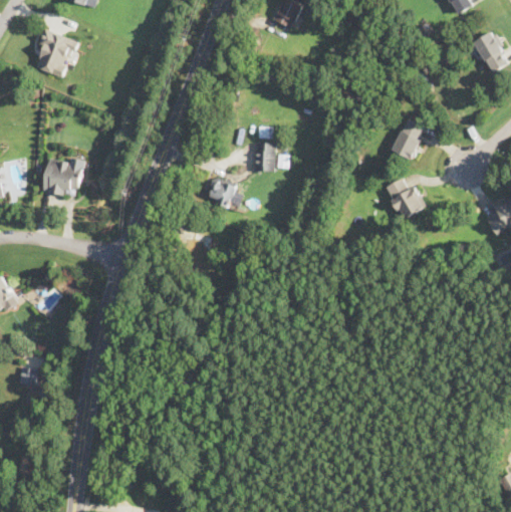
[(68,0),(95,9),(97,0),(68,0)]
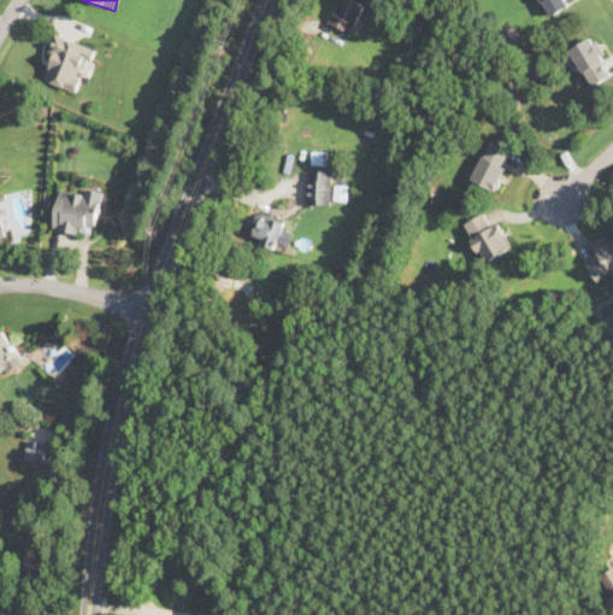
[(337,0),(326,24),(349,35),(363,6),(349,0),(337,0)]
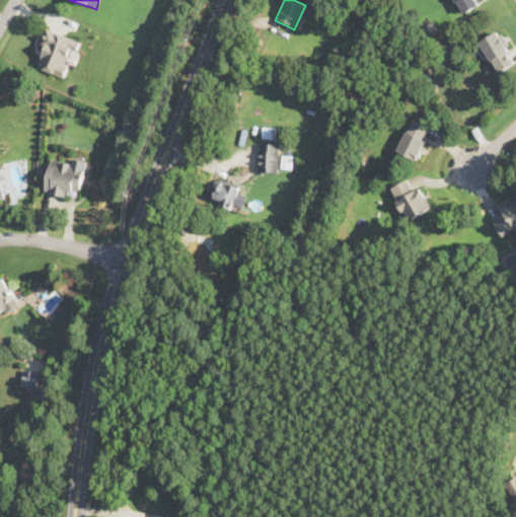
[(481,2),(478,0),(452,0),(462,14),(481,2)]
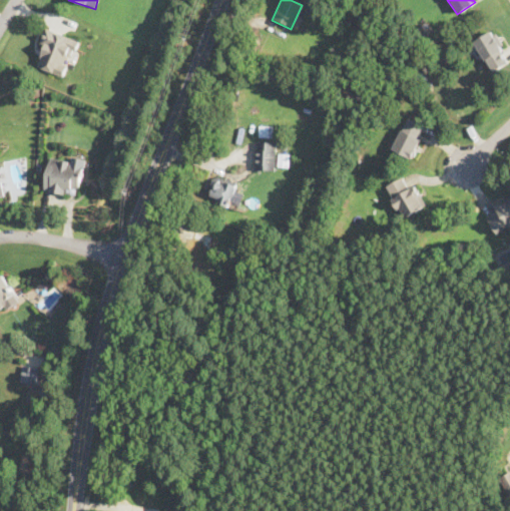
[(36,48),(43,51),(37,68),(63,78),(77,41),(44,28),(36,48)]
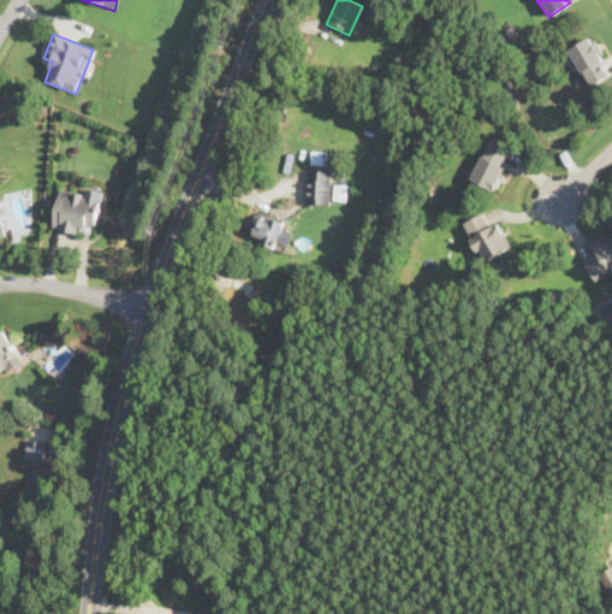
[(589,87),(611,72),(588,36),(565,51),(589,87)]
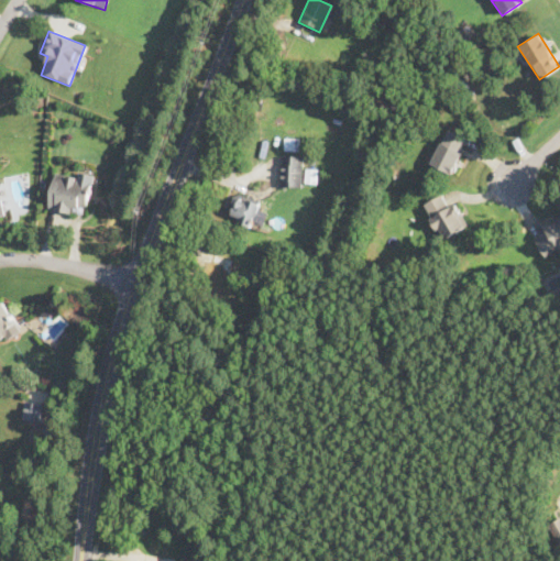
[(450,175),(468,140),(446,129),(428,165),(450,175)]
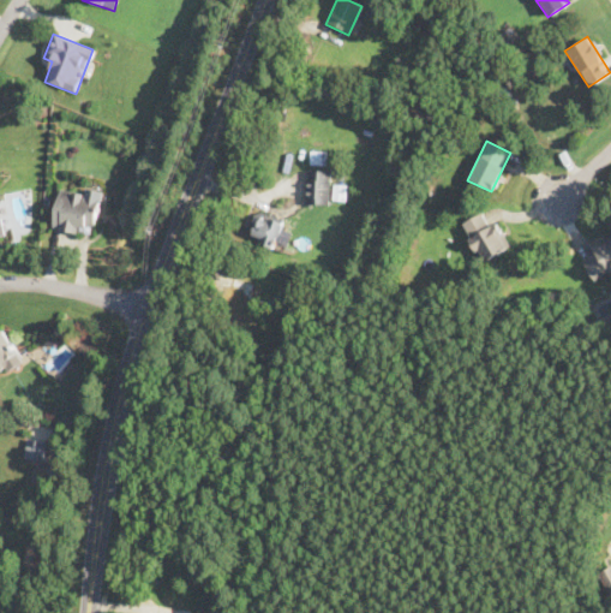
[(328,206),(328,171),(305,171),(305,206),(328,206)]
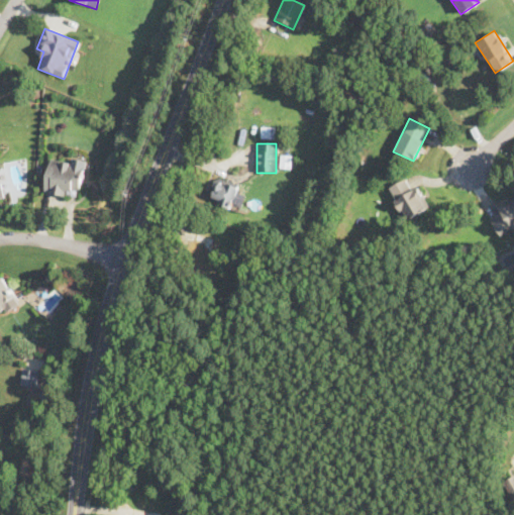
[(48,159),(42,193),(77,200),(83,166),(48,159)]
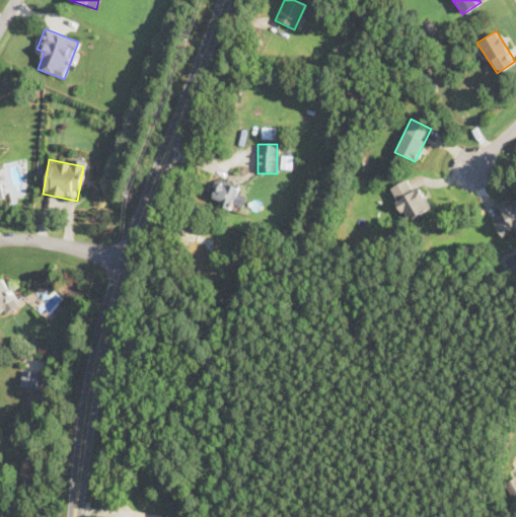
[(234,210),(242,188),(217,178),(210,201),(234,210)]
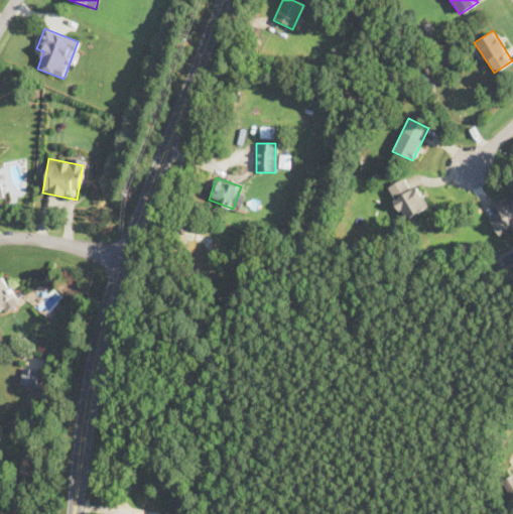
[(385,188),(403,221),(427,208),(415,184),(407,189),(402,179),(385,188)]
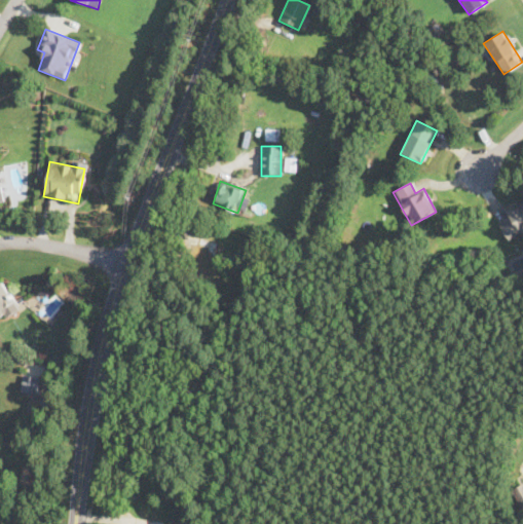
[(522,200),(494,220),(508,241),(522,231),(522,200)]
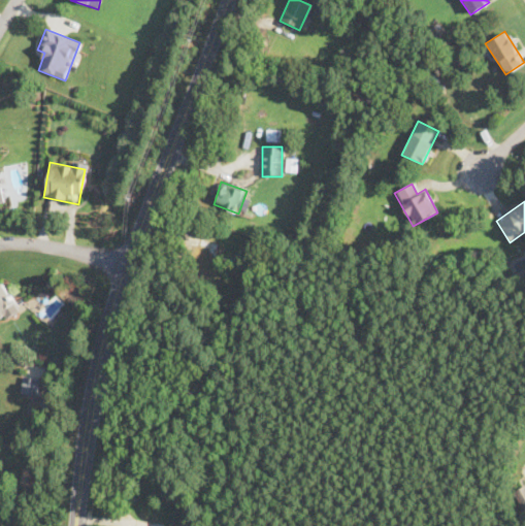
[(187,274),(205,280),(210,260),(224,264),(229,248),(197,238),(187,274)]
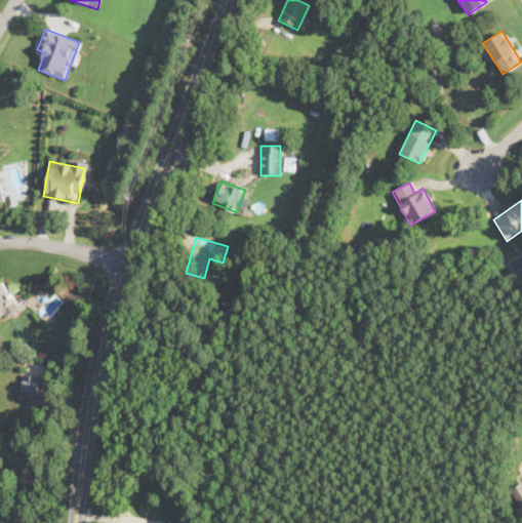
[(0,311),(14,303),(0,281),(0,311)]
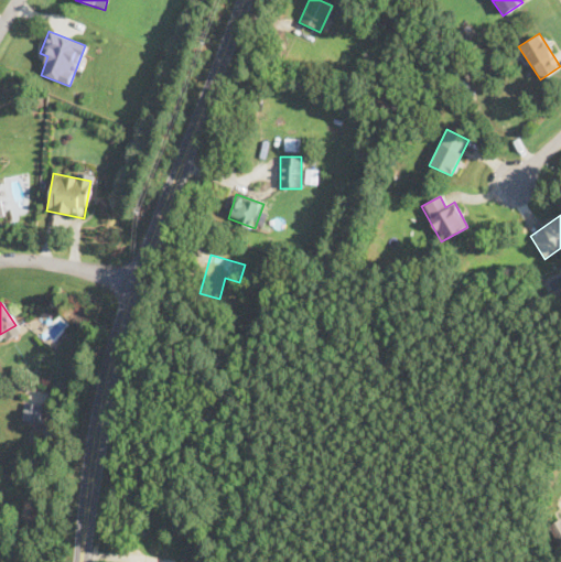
[(20,421),(38,423),(41,406),(23,402),(20,421)]
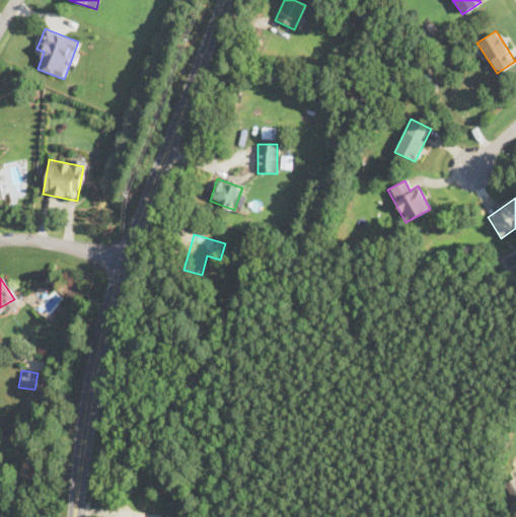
[(515,507),(515,506),(515,476),(503,484),(515,507)]
